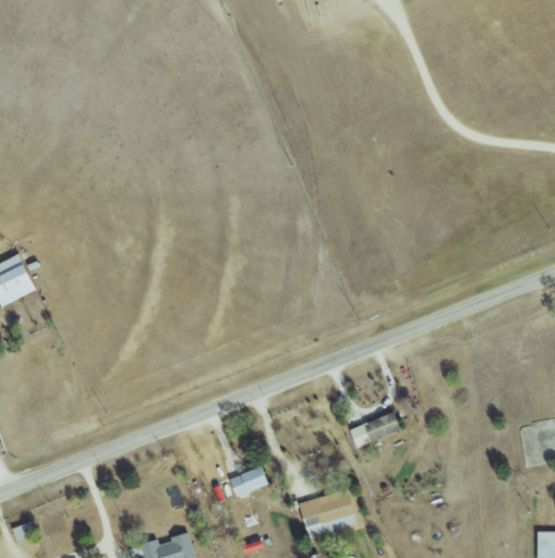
[(36,290),(21,254),(0,263),(0,299),(3,305),(36,290)]
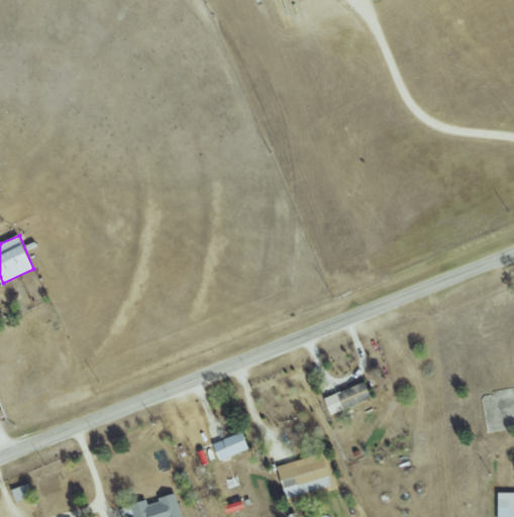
[(321,399),(328,416),(372,398),(365,381),(321,399)]
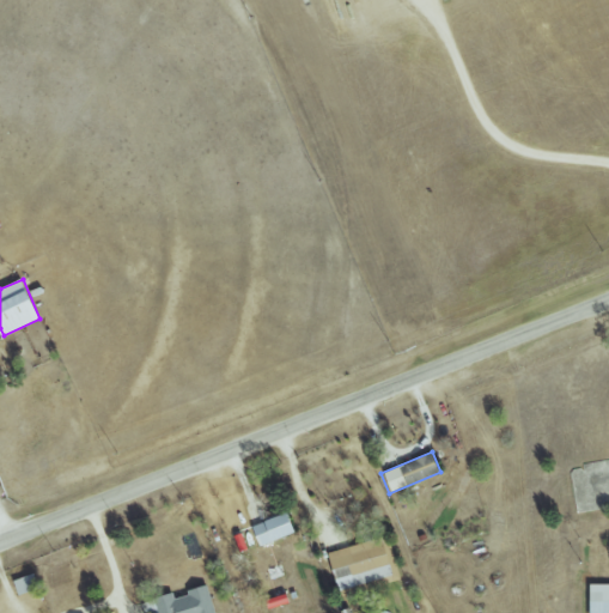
[(297,532),(290,511),(251,526),(260,546),(297,532)]
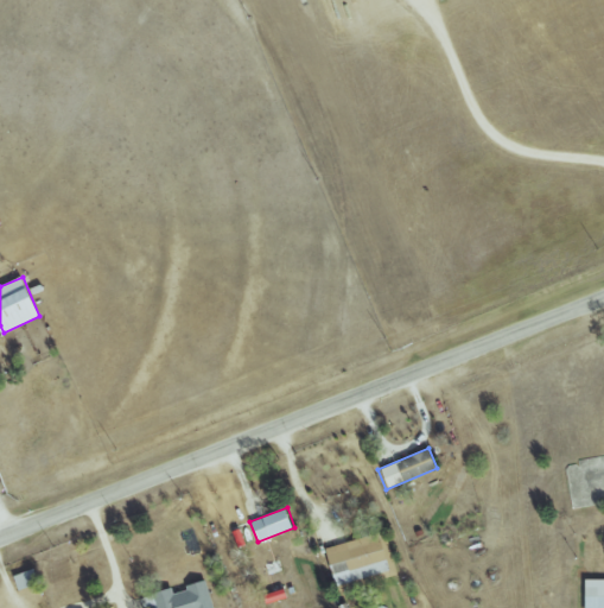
[(387,572),(377,534),(323,548),(332,586),(387,572)]
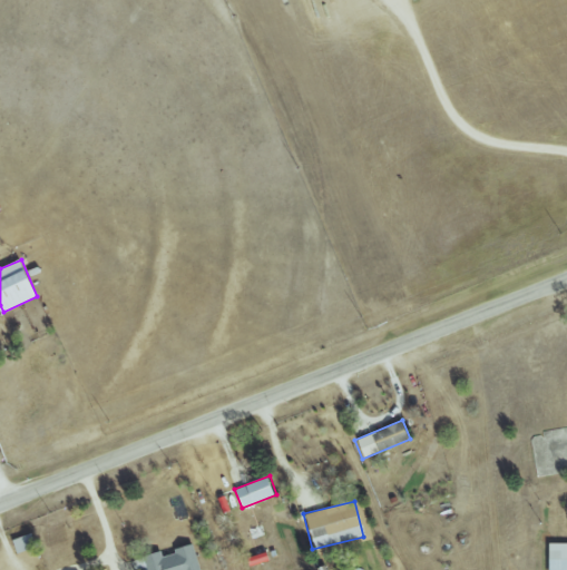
[(17,553),(36,547),(30,532),(11,540),(17,553)]
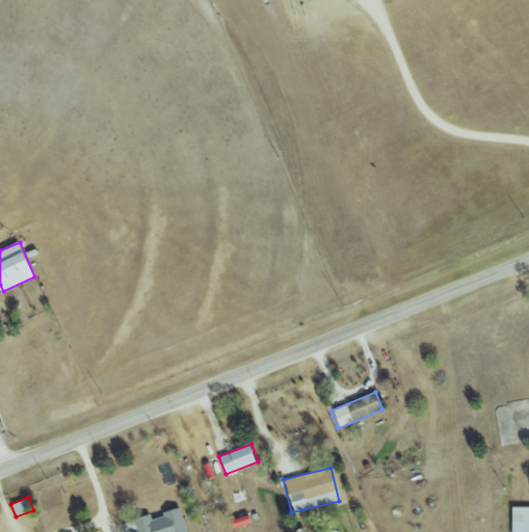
[(510,531),(528,531),(528,506),(511,506),(510,531)]
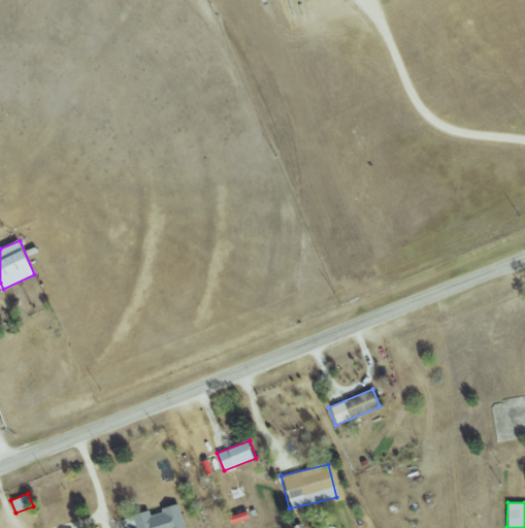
[(120,519),(122,527),(183,527),(177,505),(148,514),(148,512),(120,519)]
